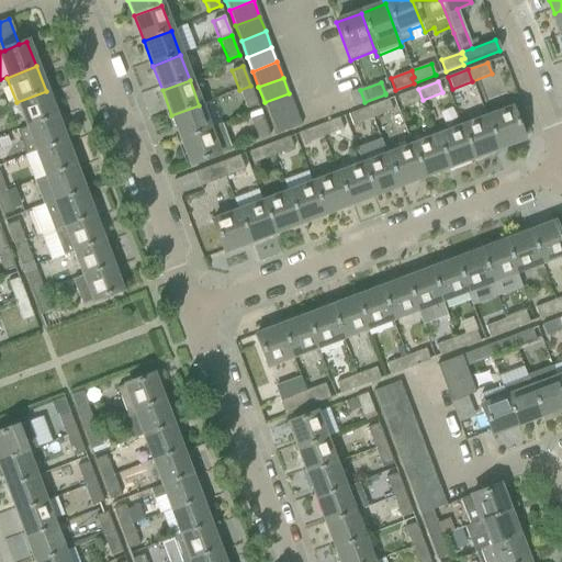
[(247,109),(258,104),(250,86),(239,90),(247,109)]
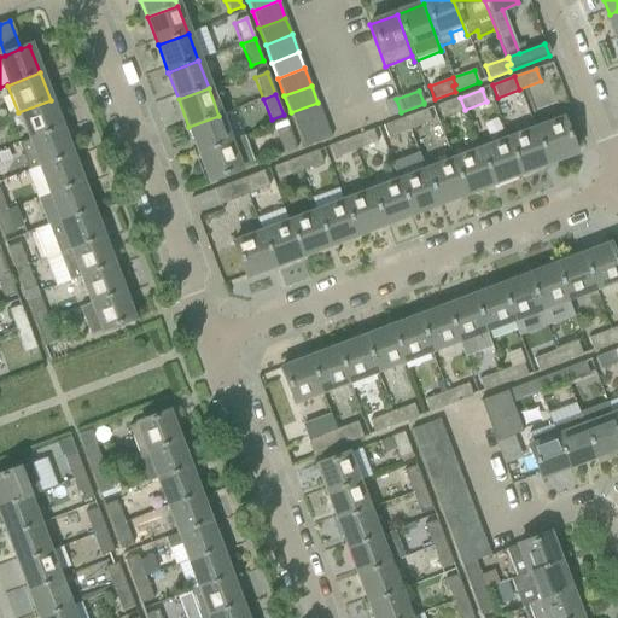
[(442,118),(465,110),(460,98),(438,106),(442,118)]
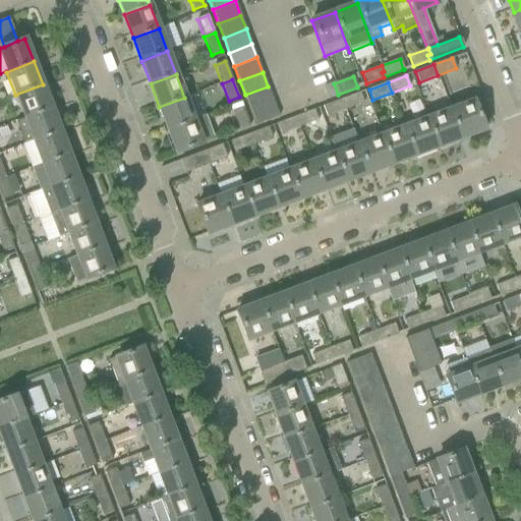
[(328,98),(338,95),(334,83),(324,88),(328,98)]
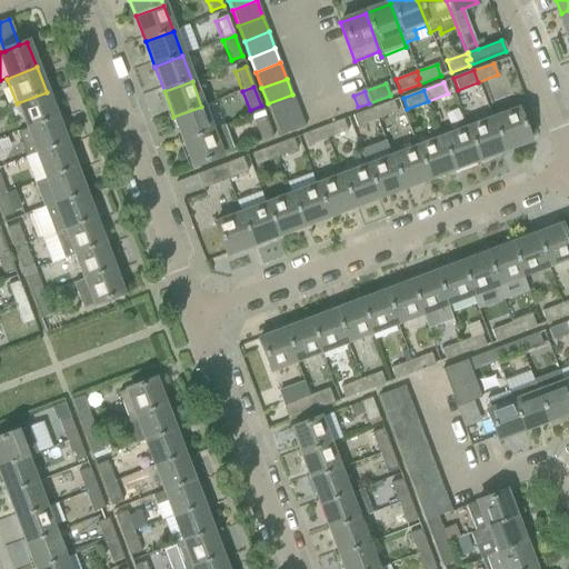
[(27,129),(56,118),(47,92),(17,103),(27,129)]
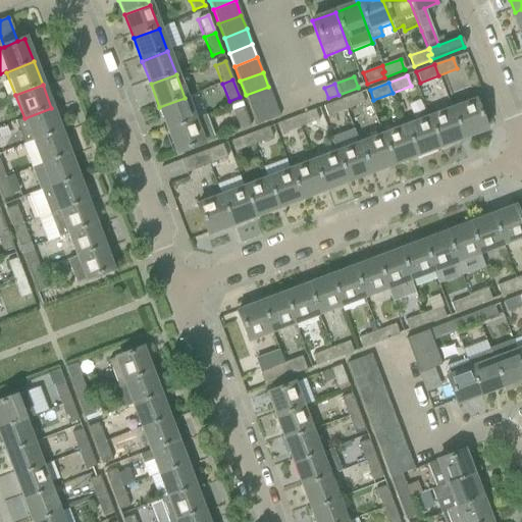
[(251,110),(274,102),(268,87),(246,95),(251,110)]
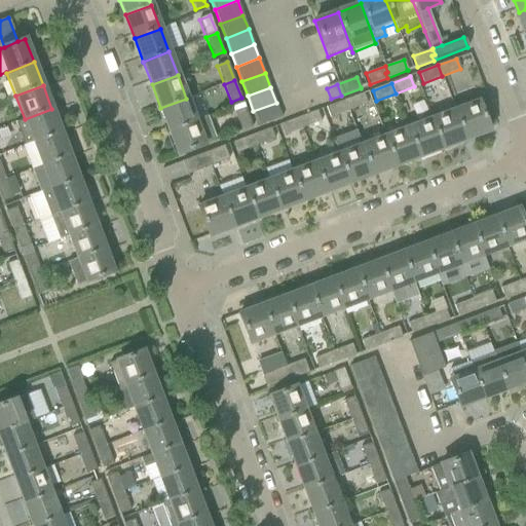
[(170,132),(208,117),(199,94),(186,99),(160,108),(170,132)]
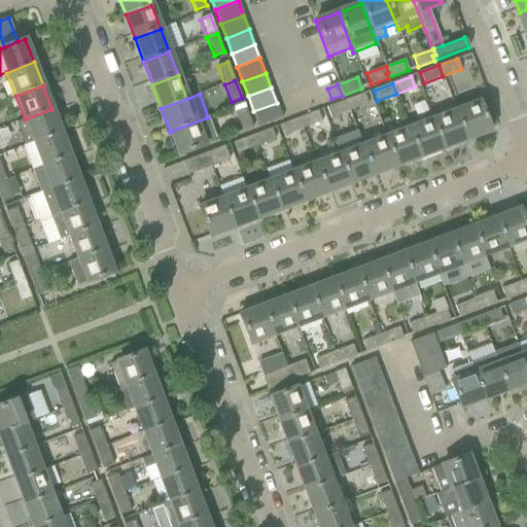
[(367,105),(363,94),(346,101),(350,111),(367,105)]
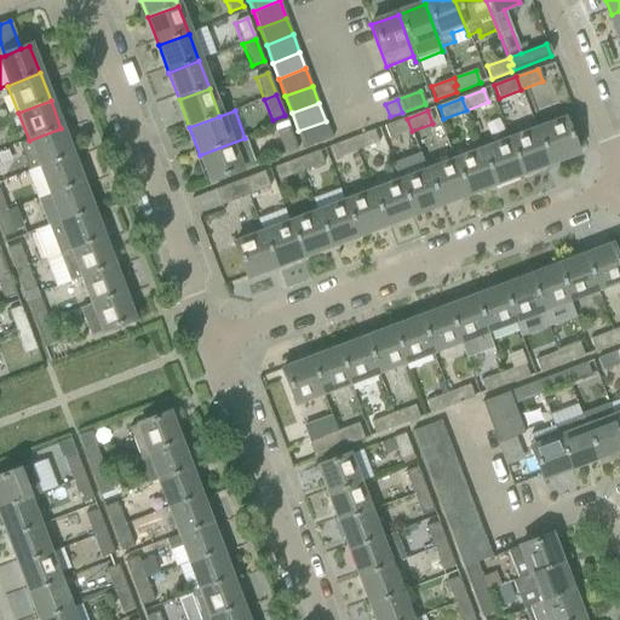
[(389,139),(412,131),(407,119),(392,124),(384,127),(389,139)]
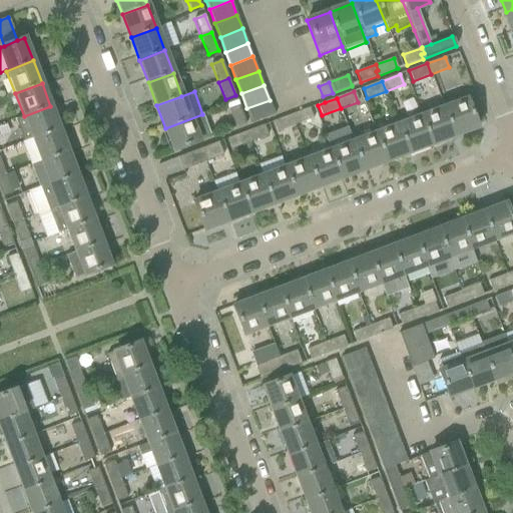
[(455,136),(478,127),(467,99),(444,107),(455,136)]
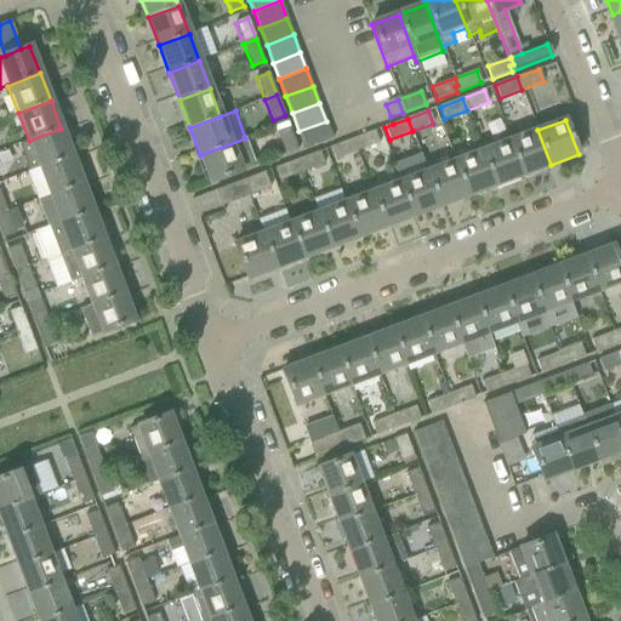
[(306,149),(332,138),(326,121),(298,131),(306,149)]
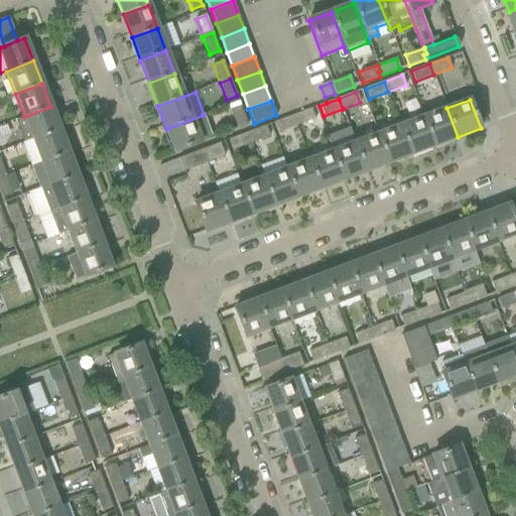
[(236,129),(247,124),(238,102),(227,107),(236,129)]
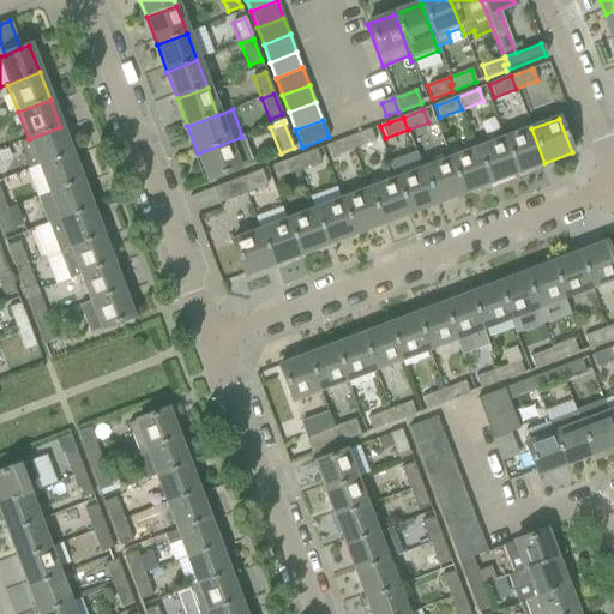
[(29,170),(71,155),(60,127),(29,139),(18,143),(29,170)]
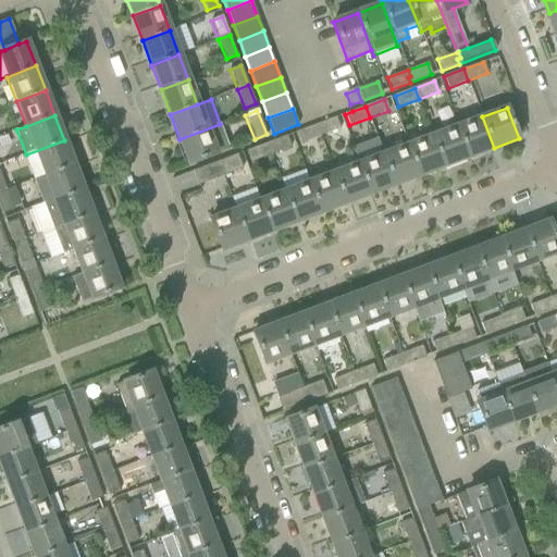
[(469,157),(494,148),(482,116),(457,126),(469,157)]
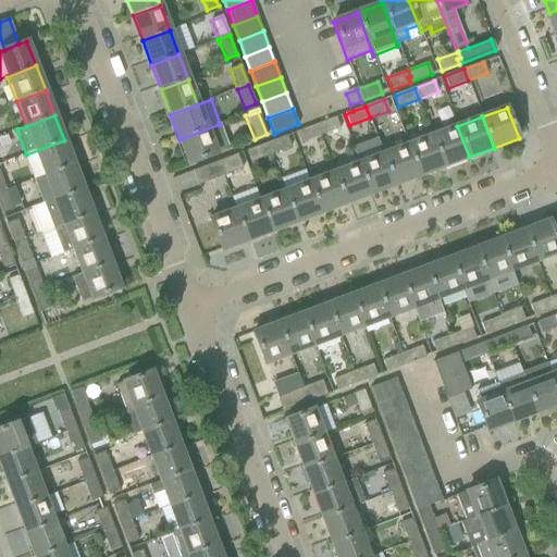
[(339,128),(335,119),(335,118),(316,125),(320,136),(339,128)]
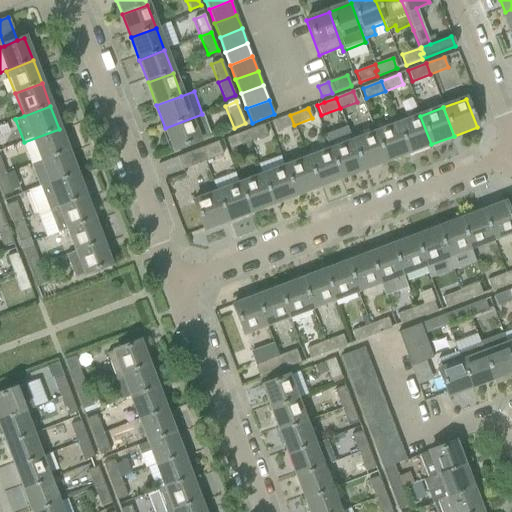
[(202,114),(165,128),(173,151),(211,137),(202,114)]
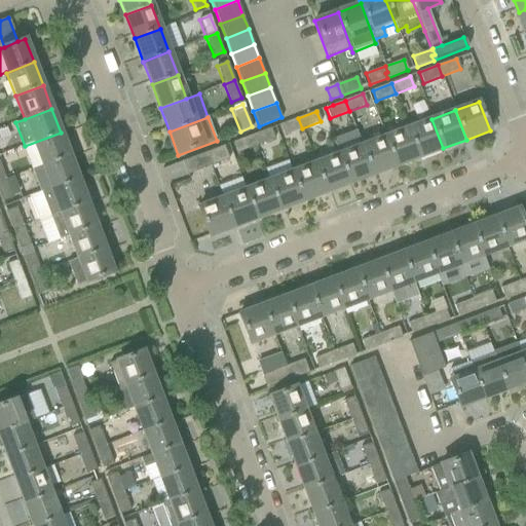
[(284,136),(302,128),(298,118),(279,125),(284,136)]
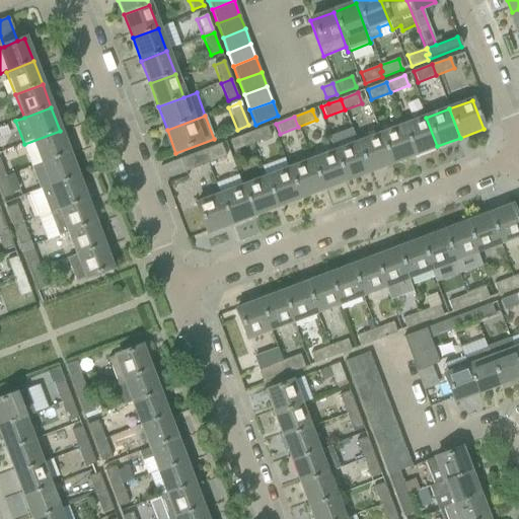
[(414,155),(437,146),(426,118),(403,126),(414,155)]
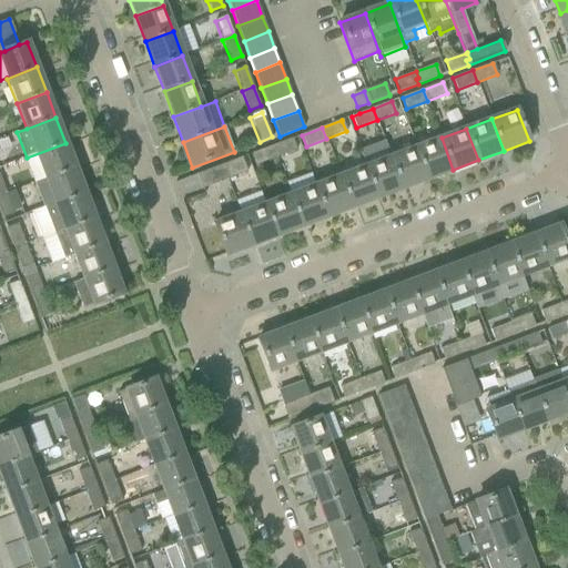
[(352,208),(377,199),(354,137),(353,138),(364,166),(341,176),(352,208)]
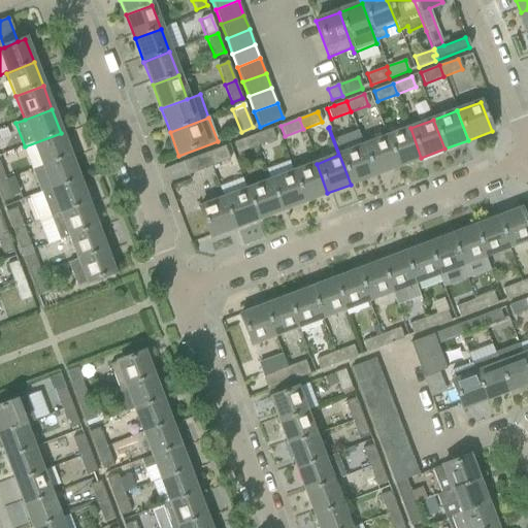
[(256,145),(274,139),(270,128),(252,135),(256,145)]
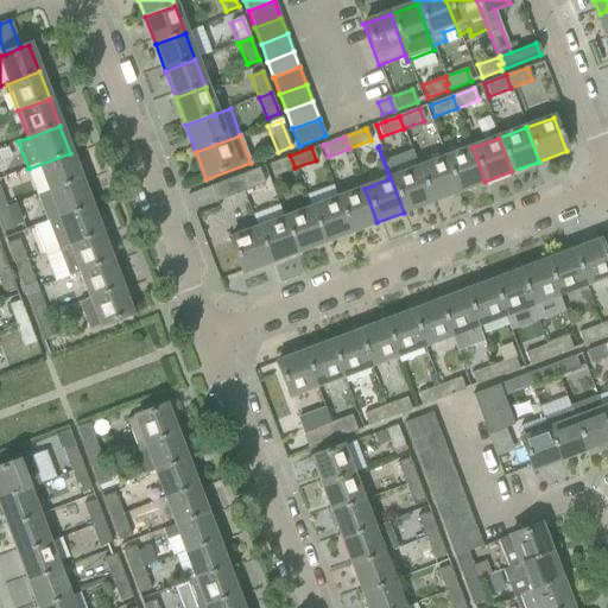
[(458,192),(485,182),(473,147),(445,158),(458,192)]
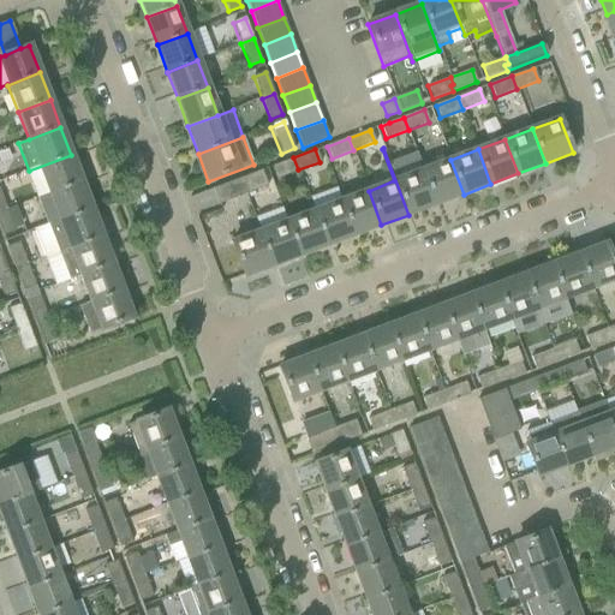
[(48,195),(81,181),(71,155),(29,171),(37,168),(48,195)]
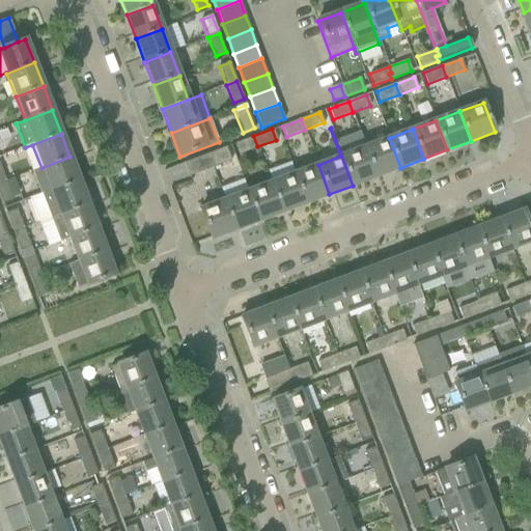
[(239,154),(257,146),(253,136),(235,143),(239,154)]
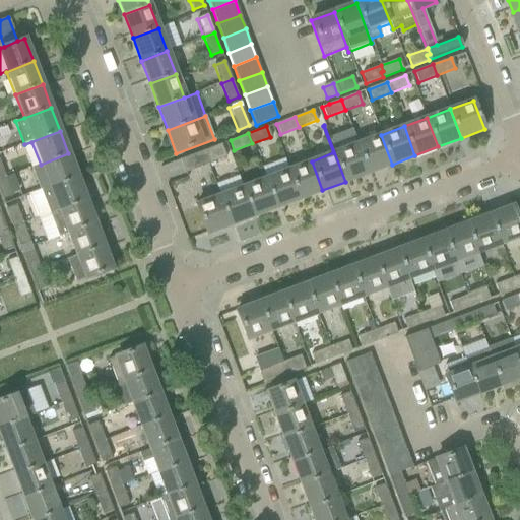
[(369,173),(392,165),(381,135),(358,143),(369,173)]
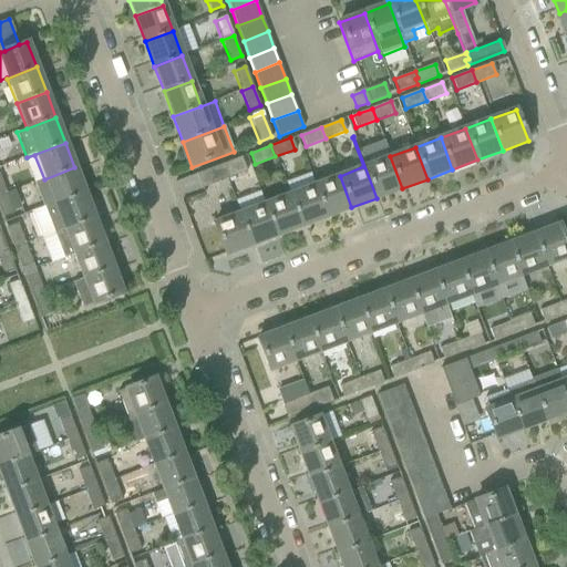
[(226,178),(246,171),(240,156),(220,164),(226,178)]
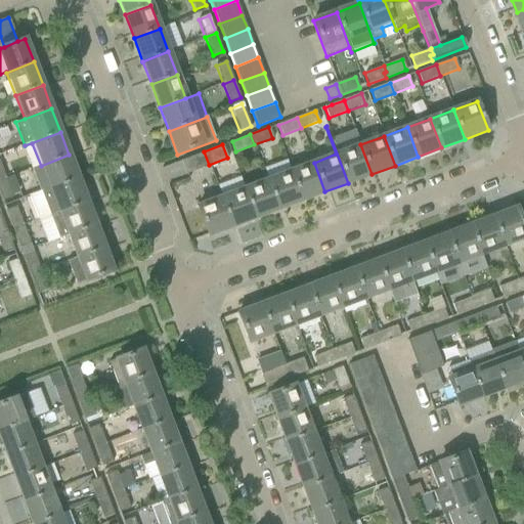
[(360,144),(337,154),(348,183),(372,174),(360,144)]
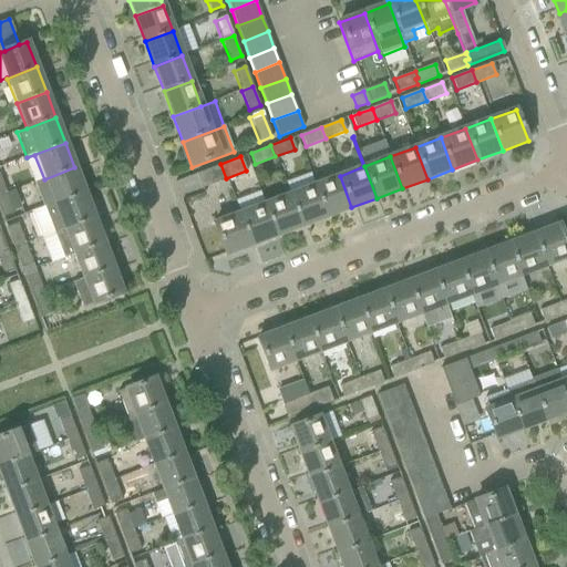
[(200,188),(226,178),(220,164),(194,174),(200,188)]
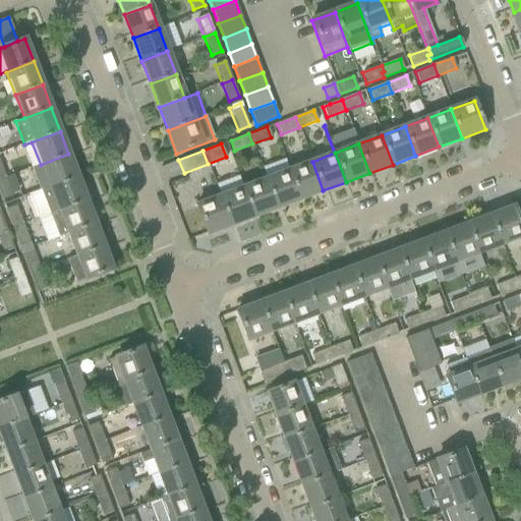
[(41,165),(32,168),(40,191),(49,187),(77,177),(68,154),(41,165)]
